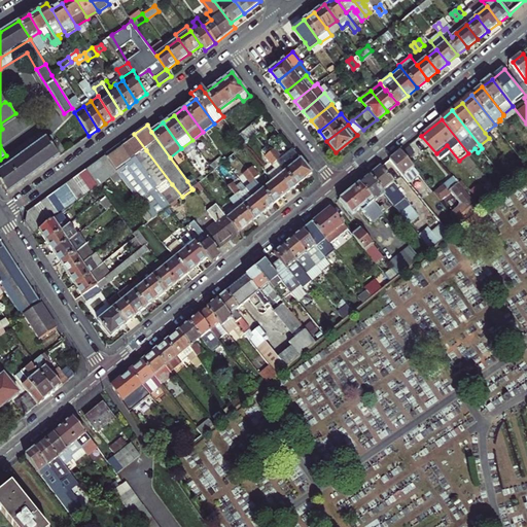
[(0,160),(0,170),(46,138),(42,132),(6,155),(0,160)]
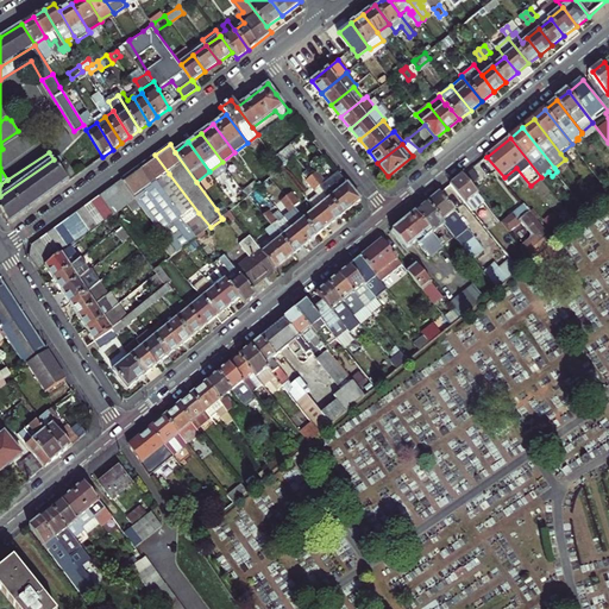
[(290,152),(278,163),(282,169),(295,158),(290,152)]
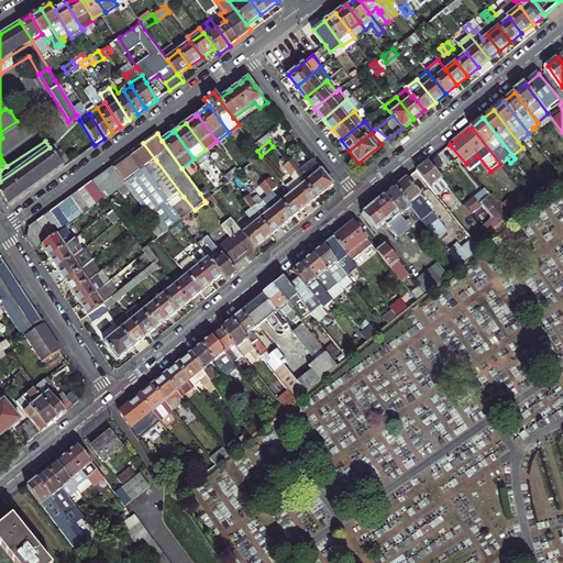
[(143,143),(129,154),(144,175),(148,172),(146,168),(156,161),(143,143)]
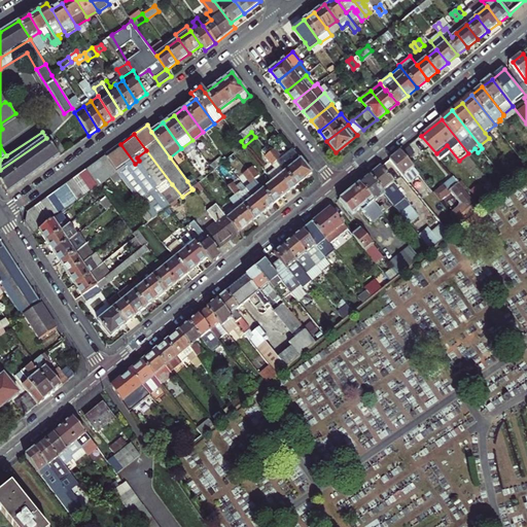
[(46,138),(0,170),(0,182),(7,195),(67,151),(58,139),(50,144),(46,138)]
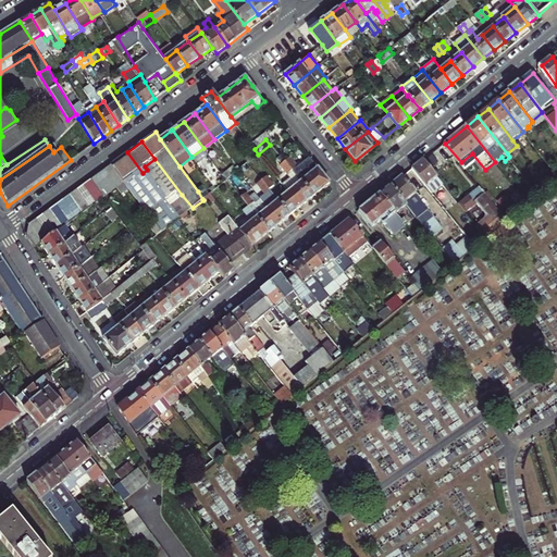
[(111,164),(124,181),(148,210),(168,196),(147,170),(143,173),(127,152),(115,161),(111,164)]
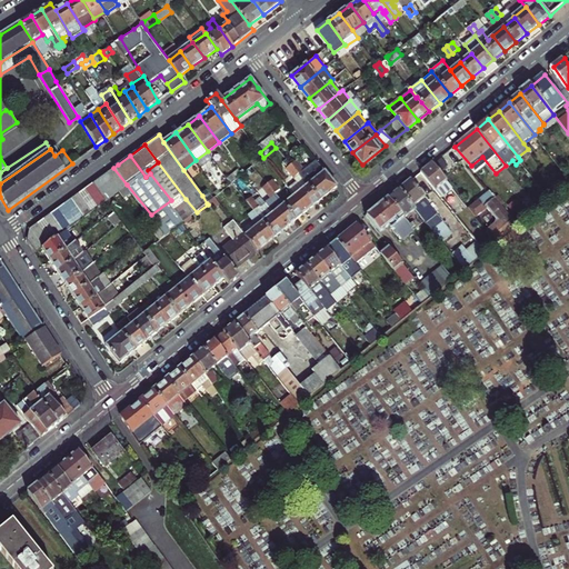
[(259,170),(267,165),(262,159),(255,166),(259,170)]
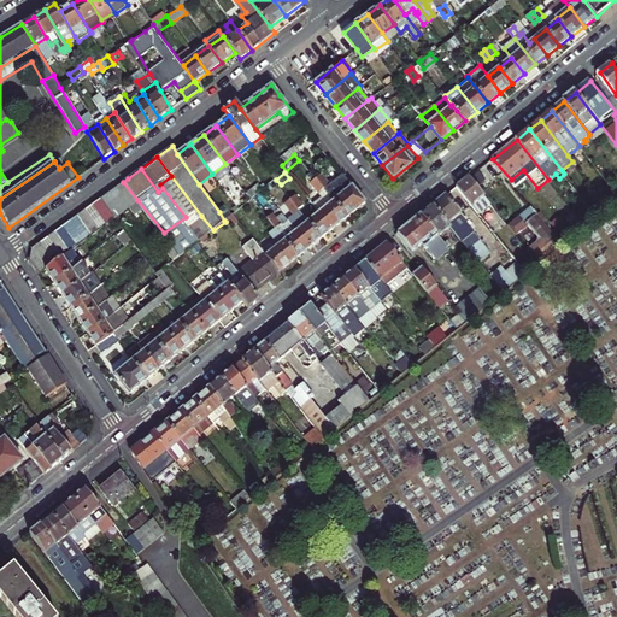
[(324,189),(334,201),(346,217),(365,201),(342,174),(329,184),(324,189)]
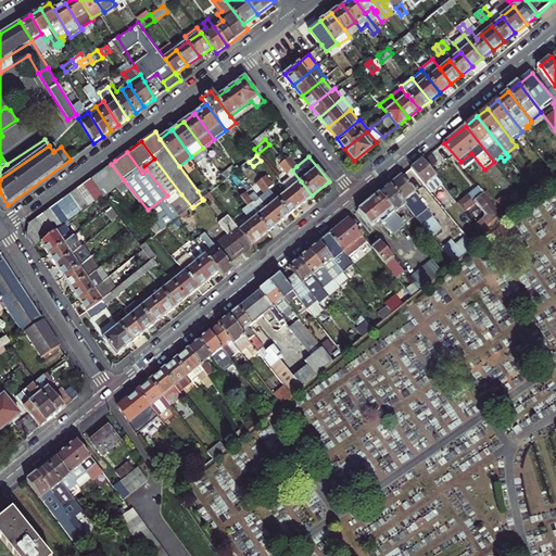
[(292,171),(297,166),(289,158),(285,161),(292,171)]
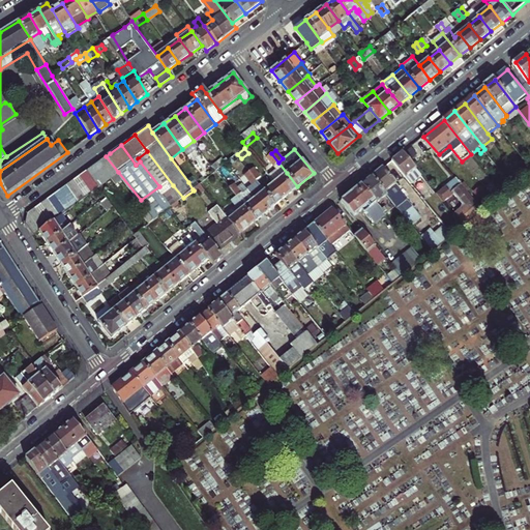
[(405,152),(393,160),(413,183),(423,175),(405,152)]
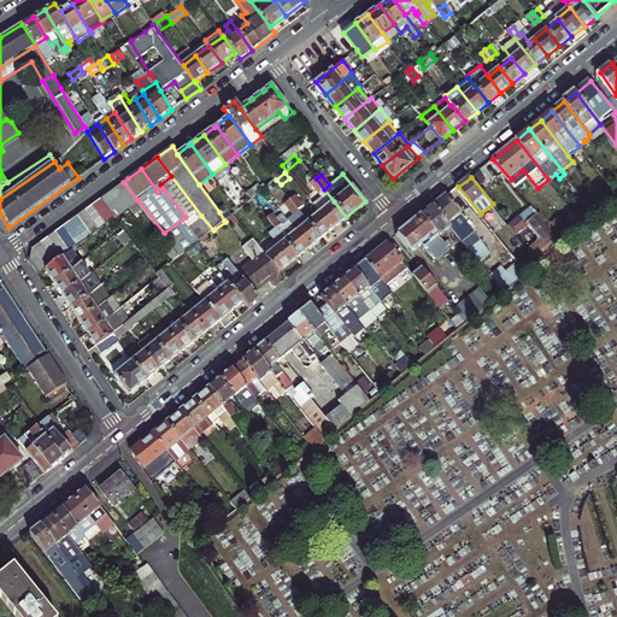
[(316,178),(311,182),(319,193),(324,189),(316,178)]
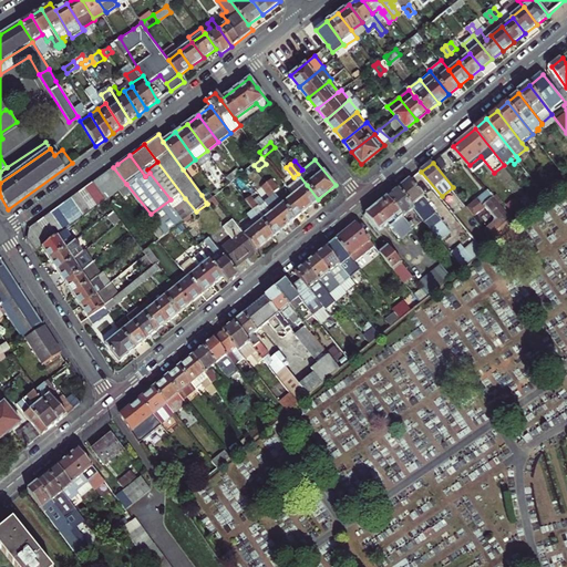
[(113,167),(106,173),(120,189),(126,184),(113,167)]
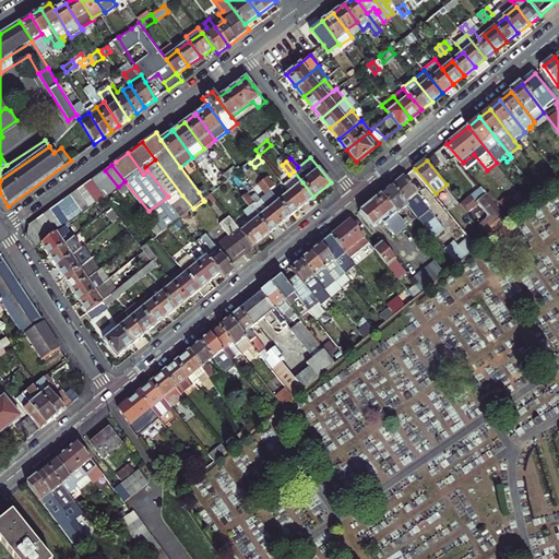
[(235,167),(223,175),(227,180),(238,171),(235,167)]
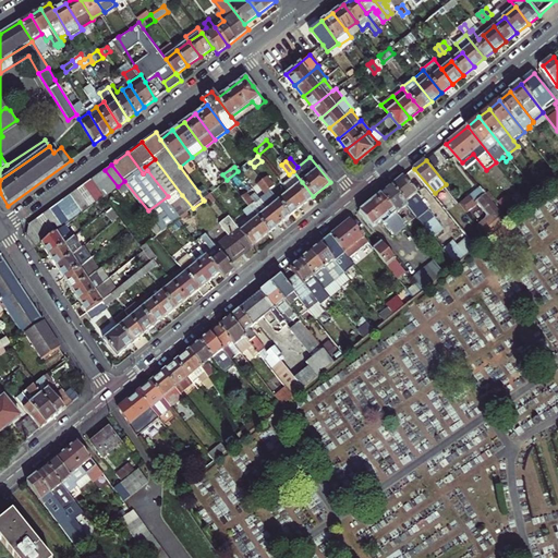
[(105,170),(92,179),(104,196),(118,186),(105,170)]
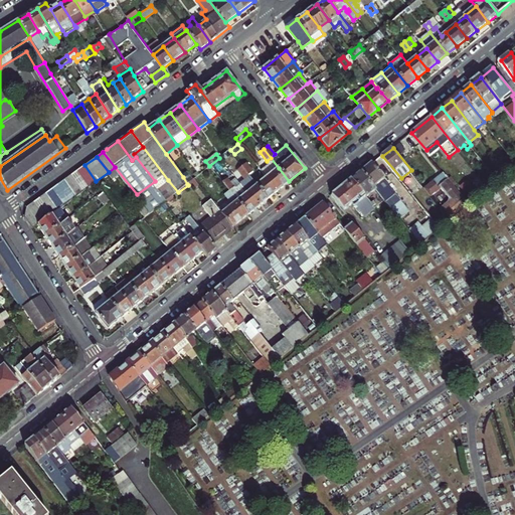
[(242,166),(250,176),(251,178),(255,175),(246,163),(242,166)]
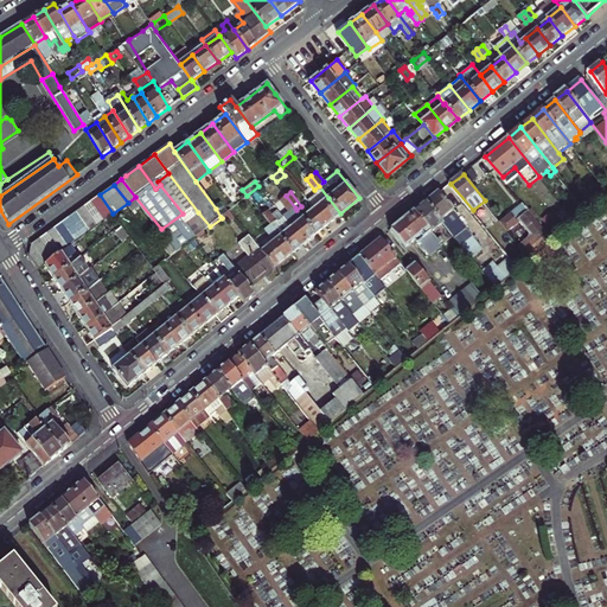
[(441,192),(428,202),(454,234),(464,247),(475,238),(455,212),(457,211),(441,192)]
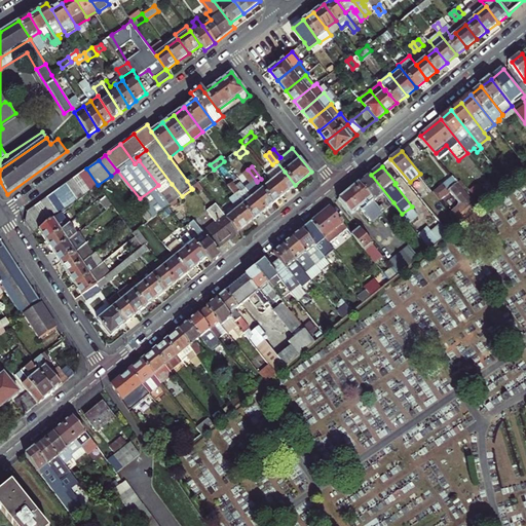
[(86,168),(79,175),(90,190),(98,185),(86,168)]
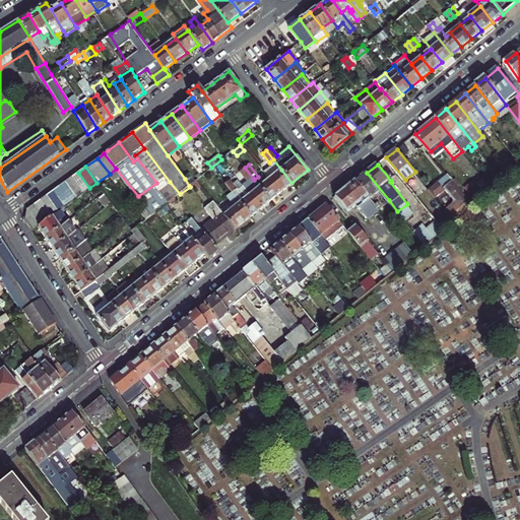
[(248,182),(253,178),(245,168),(241,172),(248,182)]
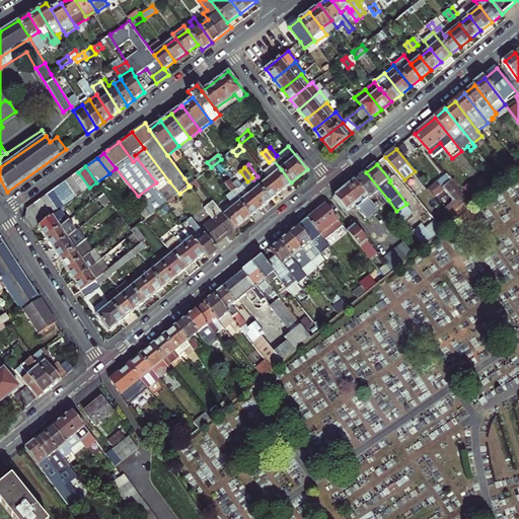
[(291,182),(281,169),(268,178),(279,193),(291,182)]
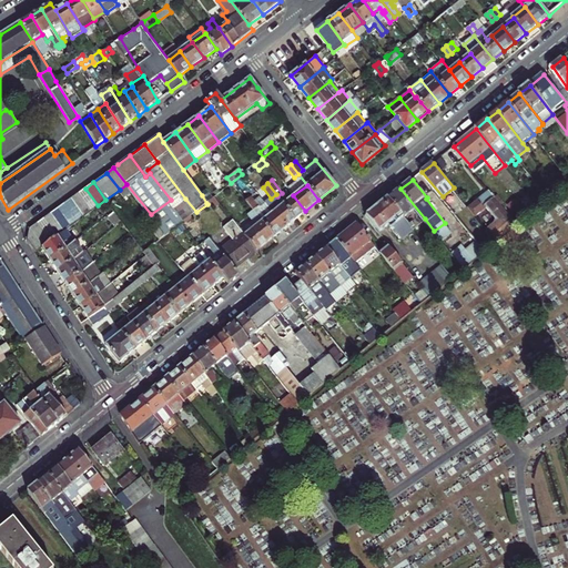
[(85,189),(78,193),(90,211),(98,205),(85,189)]
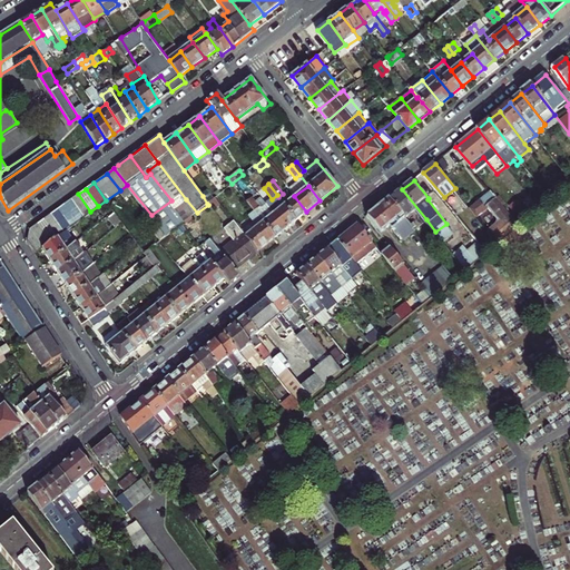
[(426,219),(402,189),(391,199),(415,228),(426,219)]
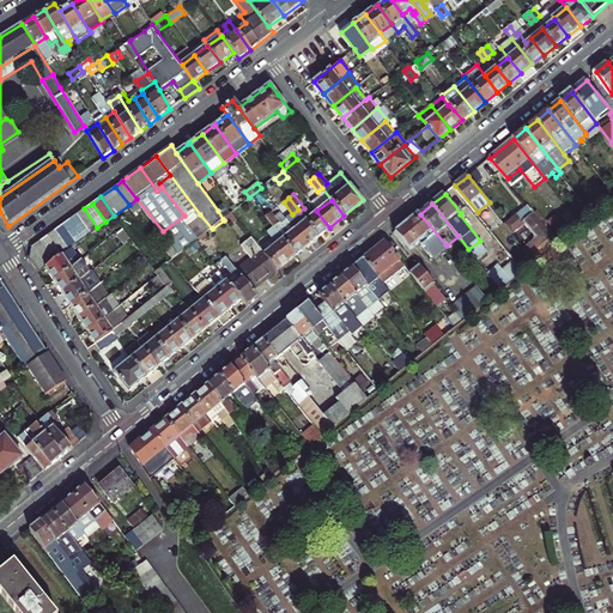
[(225,206),(218,211),(223,219),(230,213),(225,206)]
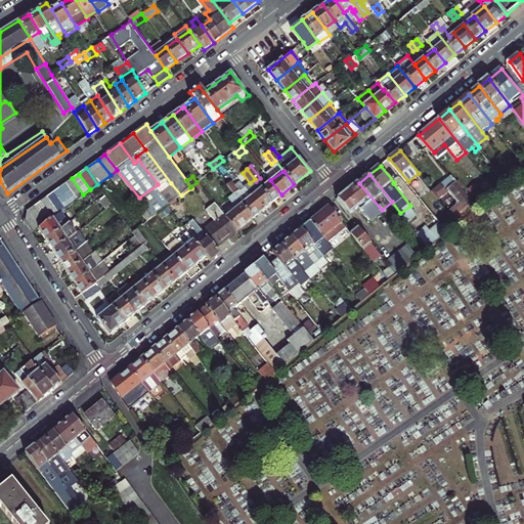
[(479,209),(452,176),(442,184),(449,192),(451,191),(465,209),(457,215),(455,213),(453,215),(460,224),(479,209)]
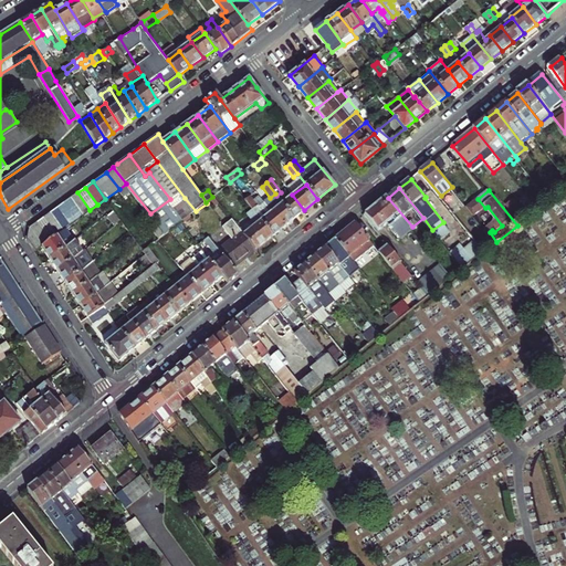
[(77,192),(71,198),(83,216),(90,210),(77,192)]
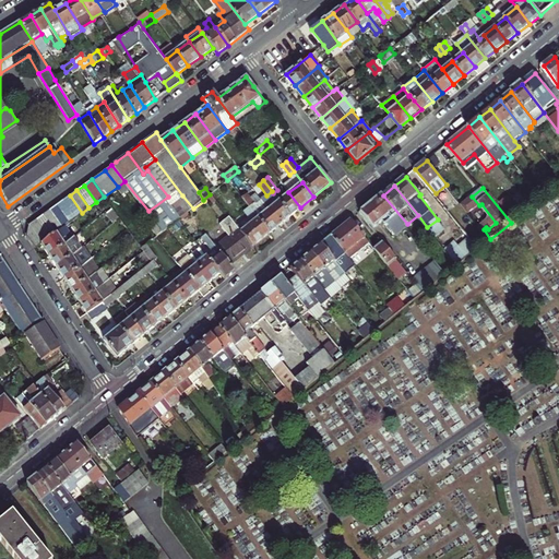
[(262,201),(281,223),(290,215),(278,201),(273,193),(272,191),(266,195),(262,200),(262,201)]
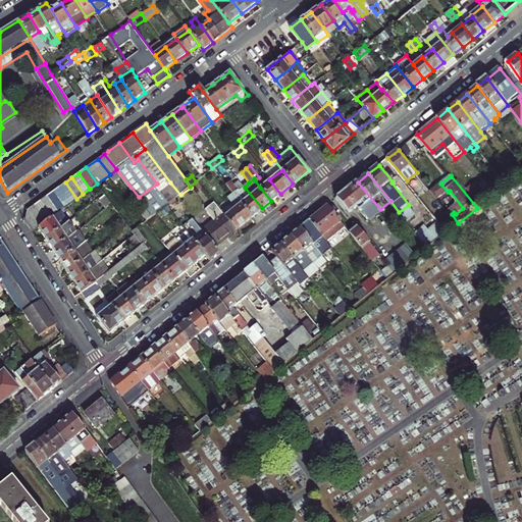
[(260,188),(271,201),(280,194),(269,179),(260,188)]
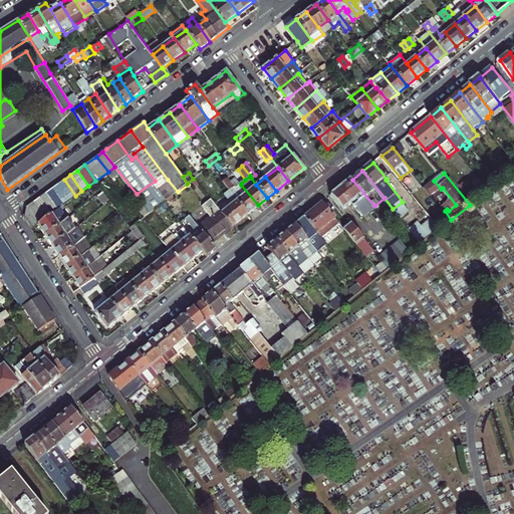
[(235,190),(226,178),(222,182),(231,193),(235,190)]
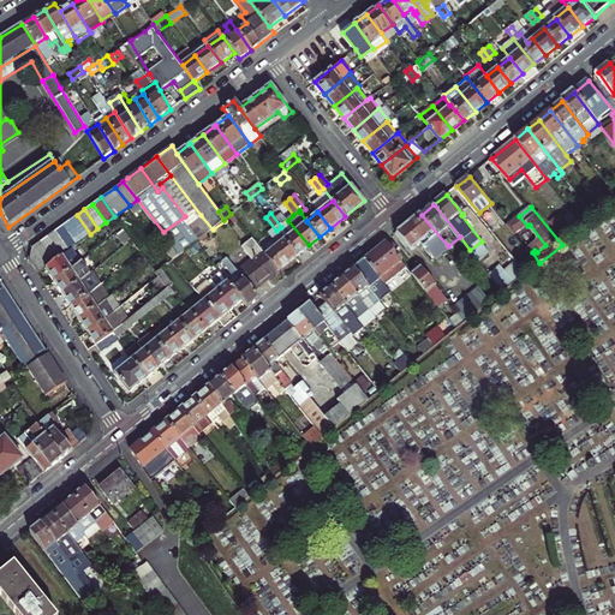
[(592,213),(581,222),(585,227),(597,218),(592,213)]
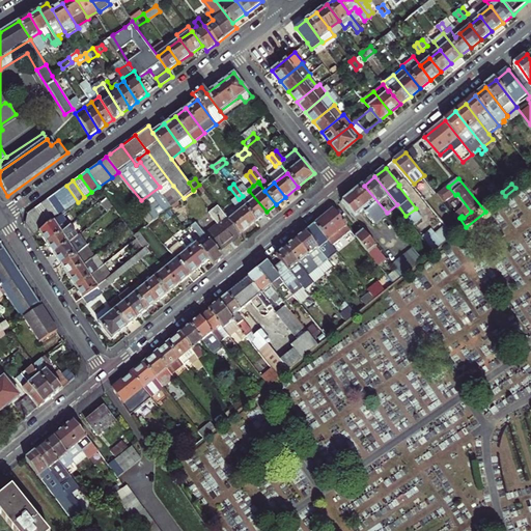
[(66,186),(60,191),(72,206),(78,202),(66,186)]
